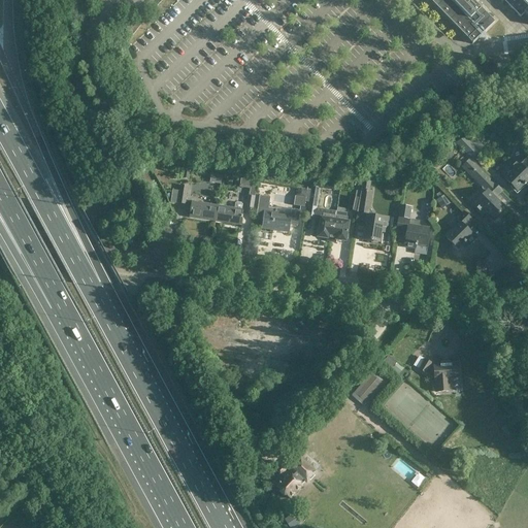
[(429,0),(472,44),(495,23),(472,0),(429,0)]
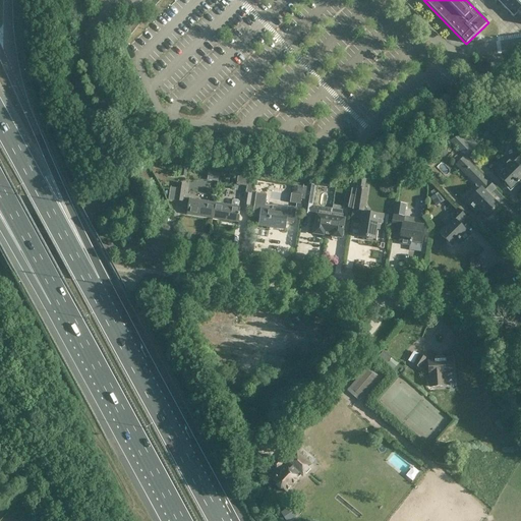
[(520,0),(497,0),(509,12),(514,17),(518,13),(520,16),(520,0)]
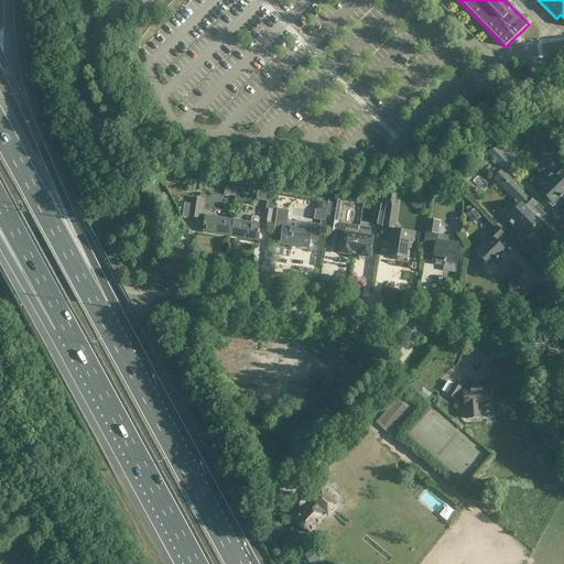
[(531,76),(550,73),(549,65),(530,68),(531,76)]
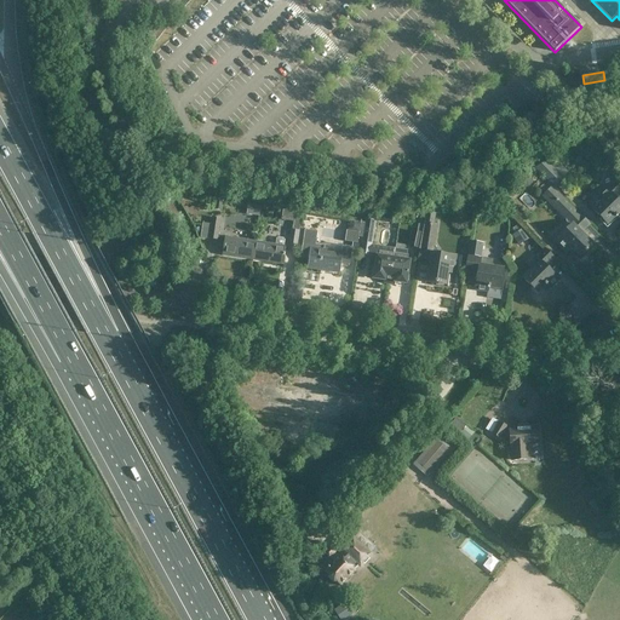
[(600,195),(590,204),(595,210),(593,211),(607,224),(614,217),(615,218),(618,217),(619,219),(619,218),(619,202),(616,199),(619,195),(619,185),(614,179),(600,195)]
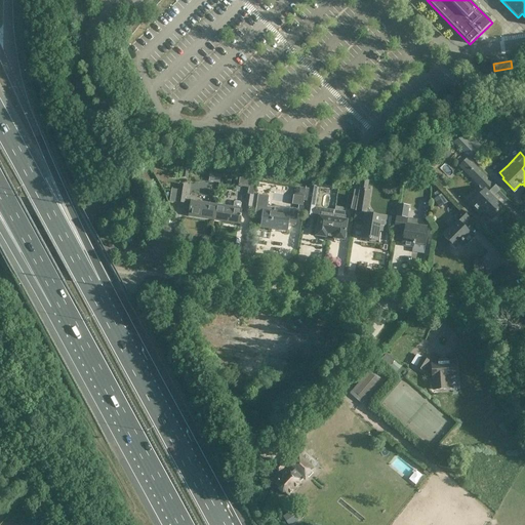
[(468,158),(459,166),(484,191),(470,204),(480,214),(483,211),(490,218),(501,208),(492,198),(499,191),(468,158)]
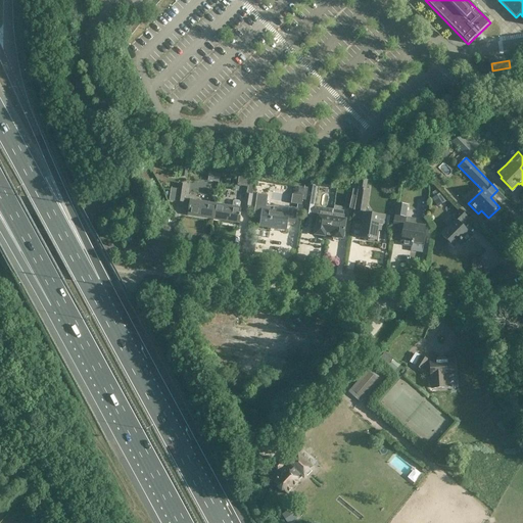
[(368,180),(360,179),(351,224),(363,226),(361,238),(376,241),(378,231),(382,231),(384,218),(370,215),(370,212),(366,207),(369,189),(367,189),(368,180)]
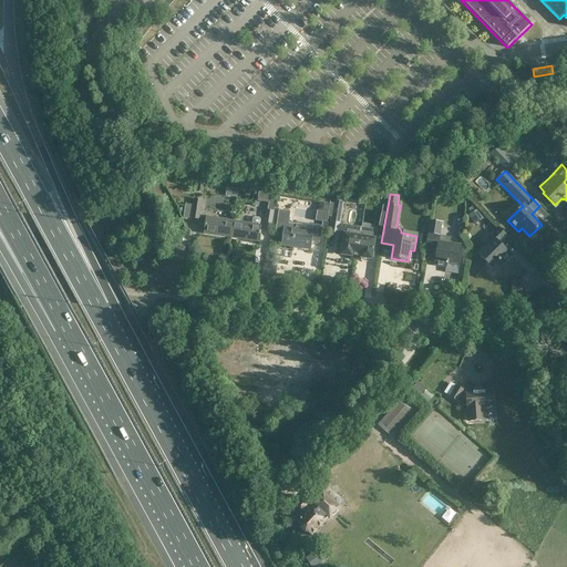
[(194,199),(192,218),(198,219),(202,200),(194,199)]
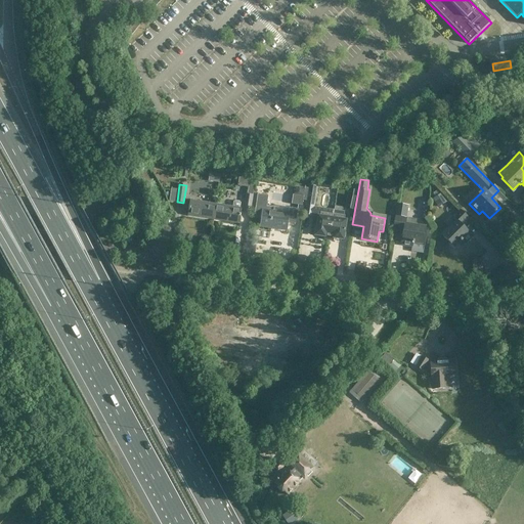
[(310,184),(305,215),(319,217),(316,235),(330,237),(333,219),(334,215),(334,210),(314,207),(317,186),(310,184)]
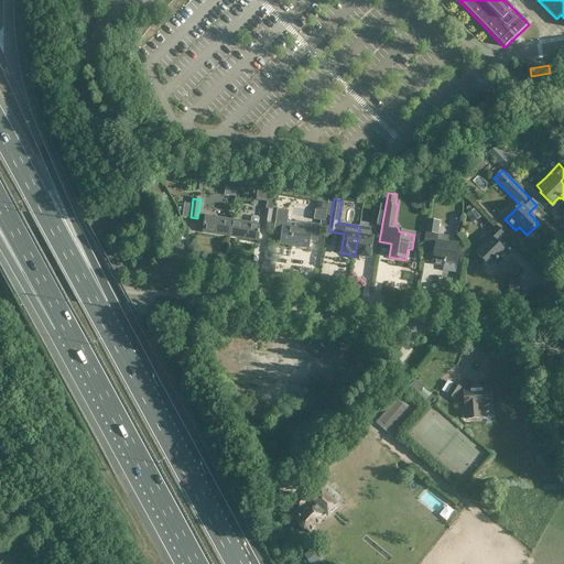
[(468,212),(464,214),(470,224),(481,217),(475,207),(473,208),(470,205),(465,208),(468,212)]
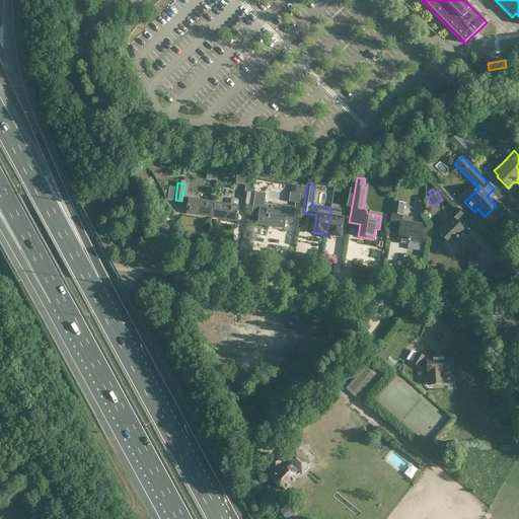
[(255,193),(251,216),(260,217),(258,225),(284,229),(285,221),(293,222),(295,208),(287,206),(286,212),(270,209),(271,206),(264,205),(266,195),(255,193)]
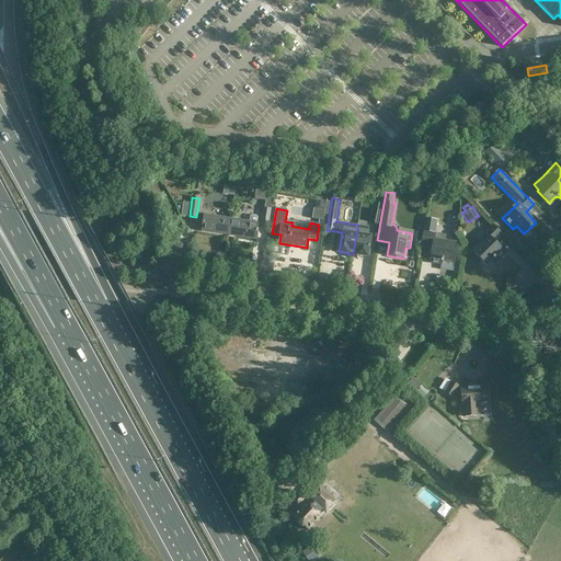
[(267,228),(271,210),(264,209),(261,227),(267,228)]
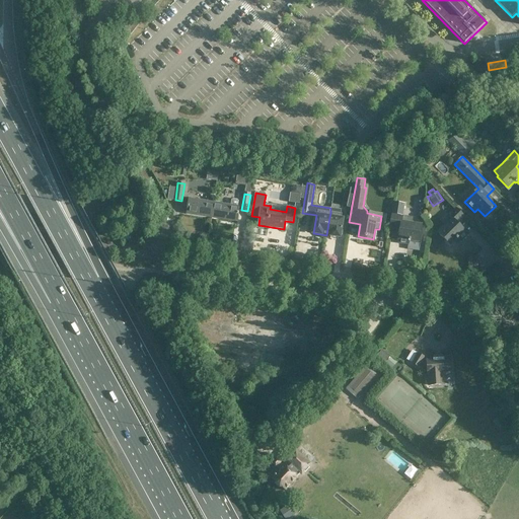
[(351,208),(353,197),(346,195),(344,206),(351,208)]
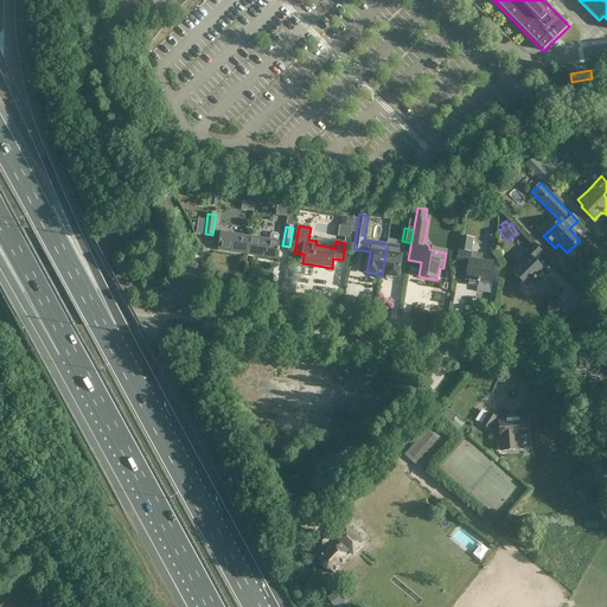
[(248,255),(250,237),(221,232),(218,250),(248,255)]
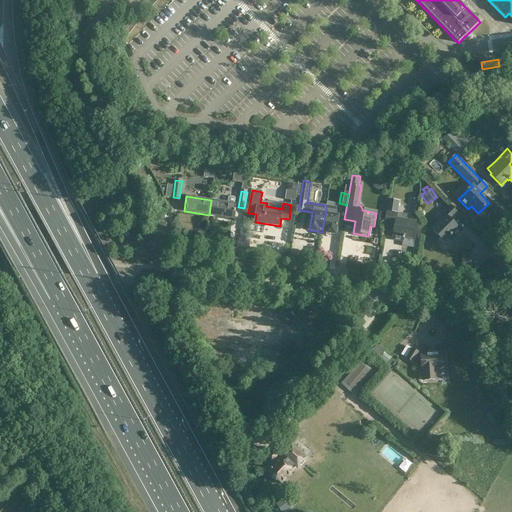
[(234,203),(234,199),(233,197),(229,197),(227,198),(227,202),(211,200),(209,215),(233,218),(236,203),(234,203)]
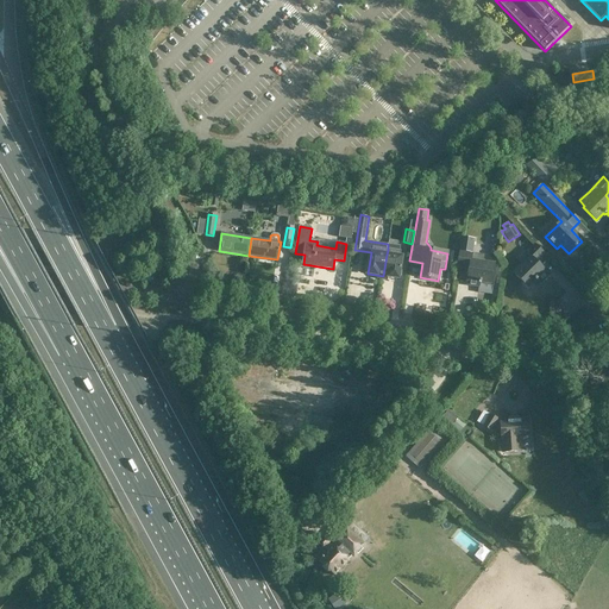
[(460,252),(470,253),(472,243),(462,240),(460,252)]
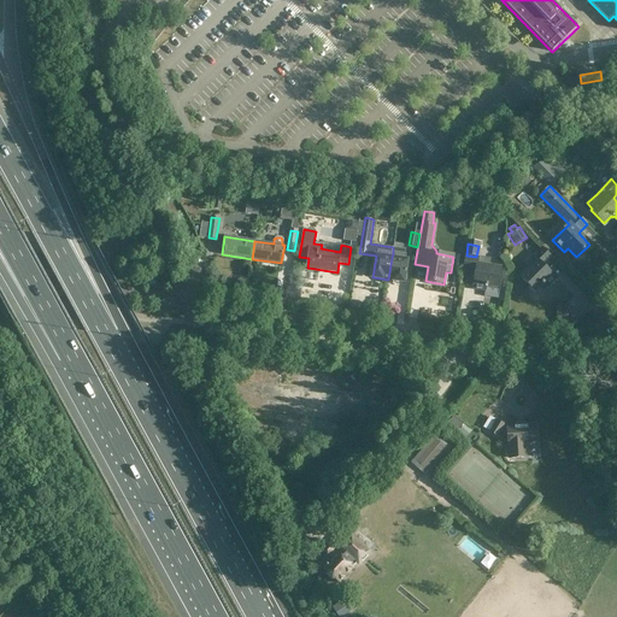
[(546,287),(556,278),(544,266),(552,258),(542,247),(533,257),(538,262),(521,277),(534,292),(542,285),(544,286),(545,285),(546,287)]
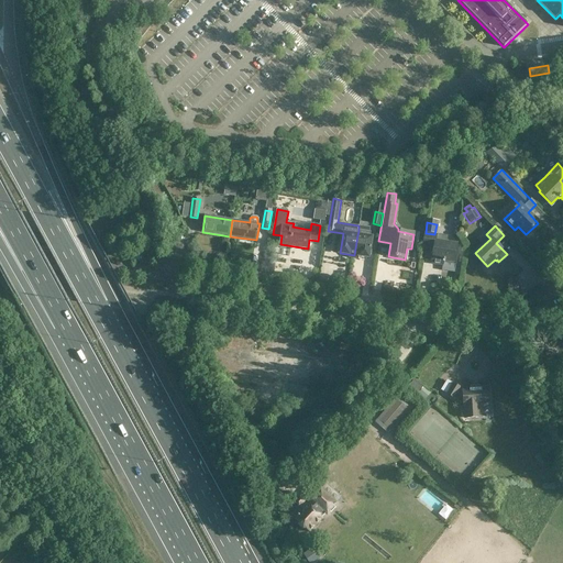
[(359,231),(354,255),(368,257),(372,238),(370,238),(371,233),(359,231)]
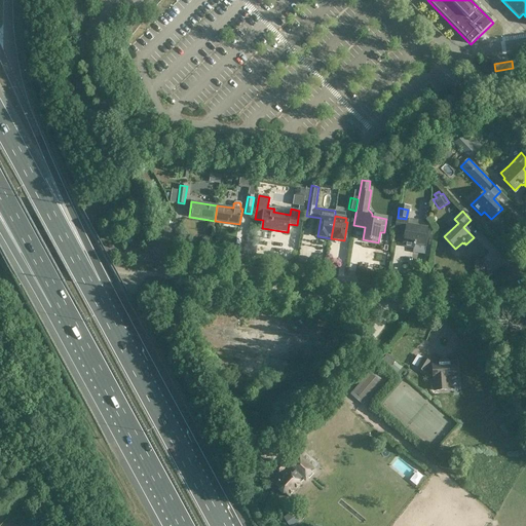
[(406,219),(398,218),(396,230),(406,232),(404,246),(414,248),(413,253),(425,255),(426,245),(424,245),(427,229),(407,226),(408,220),(406,219)]
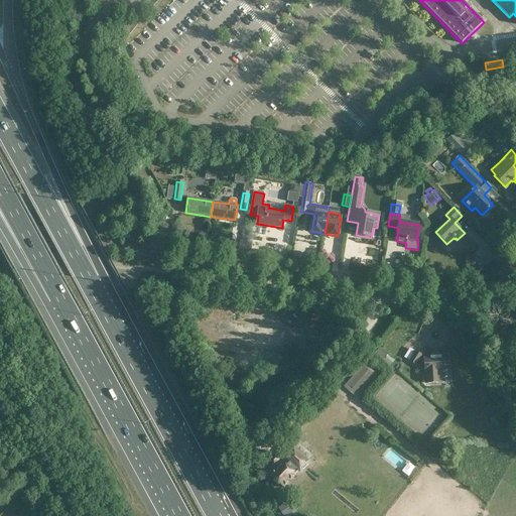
[(416,352),(410,361),(415,365),(426,370),(426,372),(427,372),(428,383),(440,382),(439,371),(442,371),(441,368),(450,367),(449,354),(425,356),(421,355),(416,352)]
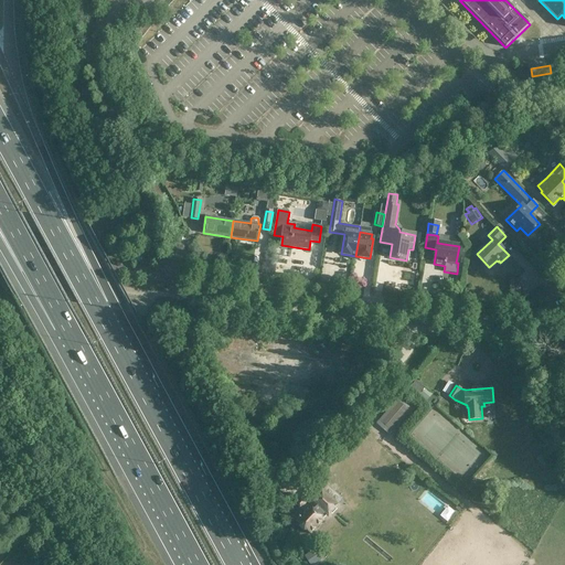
[(427,388),(422,395),(428,400),(434,394),(427,388)]
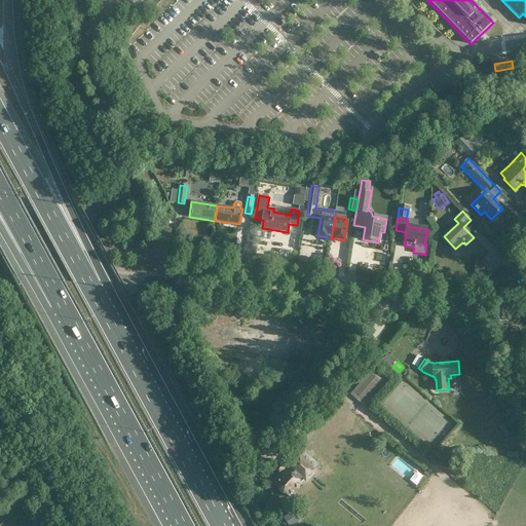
[(370,371),(354,389),(365,399),(381,381),(370,371)]
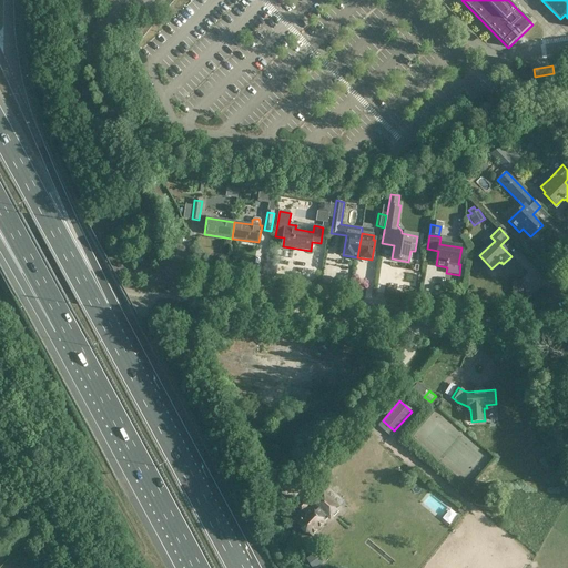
[(273,486),(279,492),(290,479),(284,474),(273,486)]
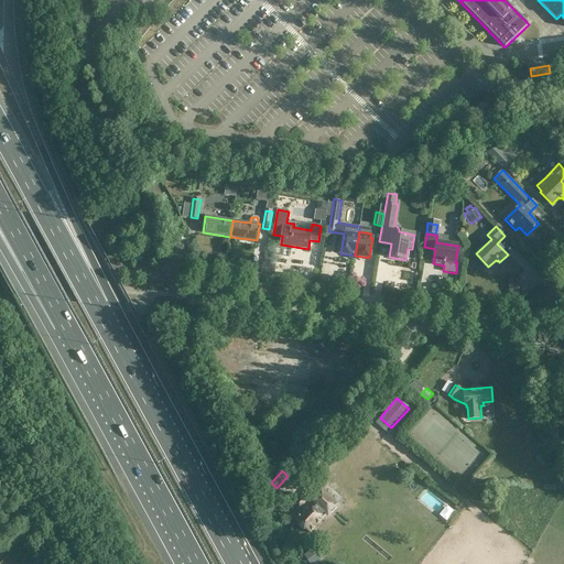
[(308,506),(295,519),(300,523),(300,525),(304,529),(306,529),(310,532),(323,518),(322,518),(326,513),(328,514),(337,505),(321,490),(312,500),(313,501),(308,506)]
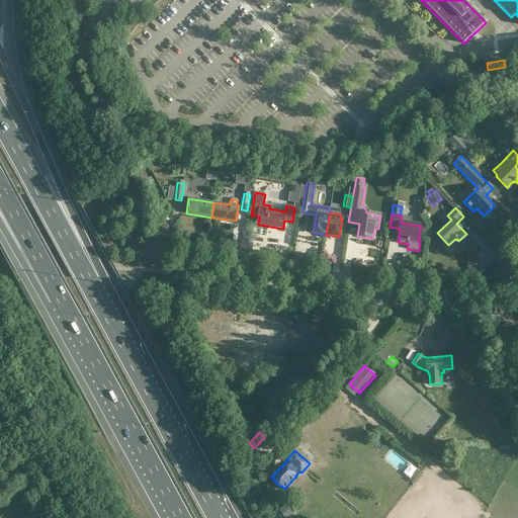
[(410,462),(402,471),(409,478),(416,468),(410,462)]
